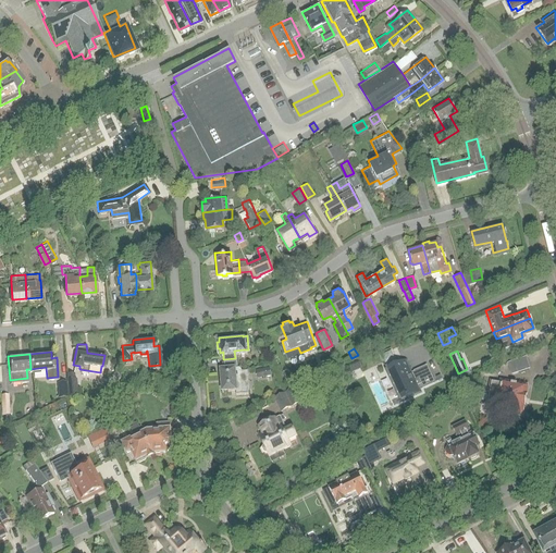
[(236,365),(235,358),(223,359),(221,359),(222,366),(219,367),(221,388),(235,386),(235,391),(247,390),(246,368),(242,368),(238,365),(236,365)]
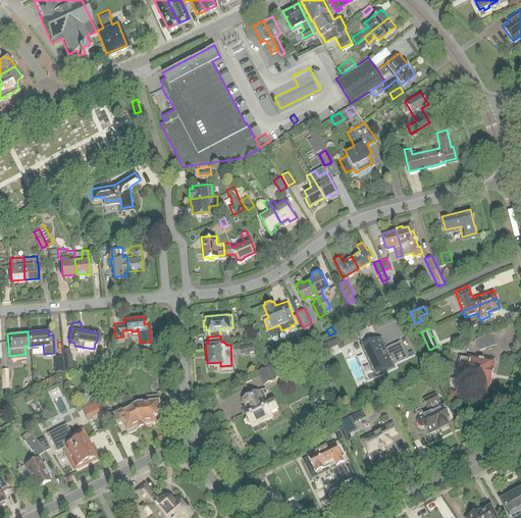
[(383,346),(379,335),(363,343),(375,371),(382,368),(382,369),(387,367),(386,366),(392,364),(391,361),(407,354),(400,339),(383,346)]
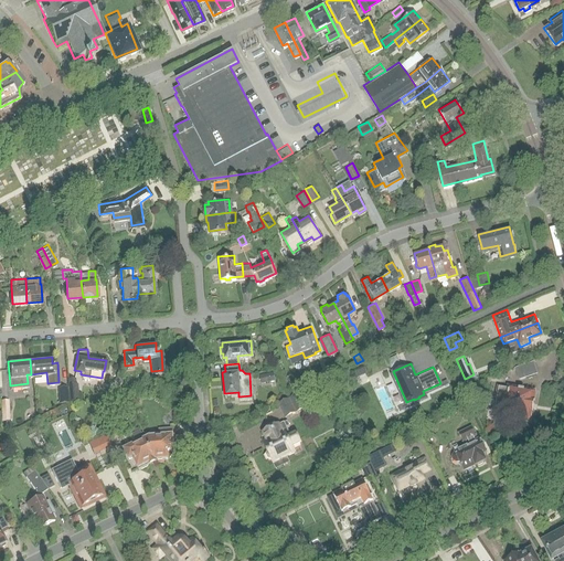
[(267,380),(266,370),(258,371),(261,382),(267,380)]
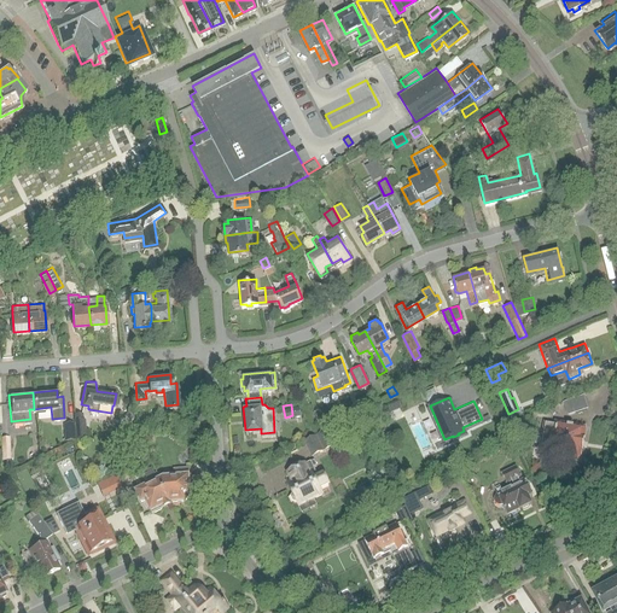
[(75,420),(75,419),(76,437),(87,436),(86,416),(83,416),(83,410),(74,410),(75,420)]
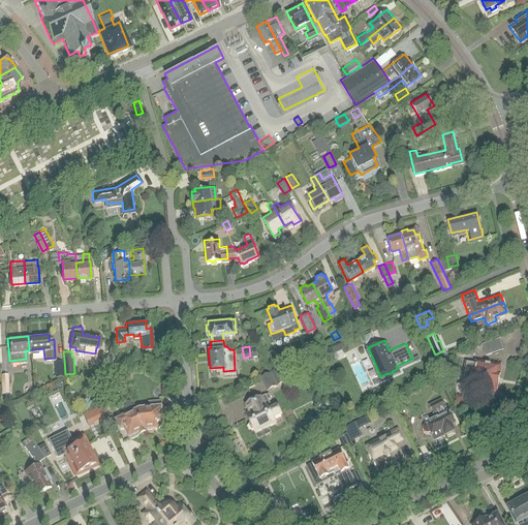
[(465,359),(463,370),(473,372),(471,385),(495,390),(499,364),(475,360),(475,361),(465,359)]
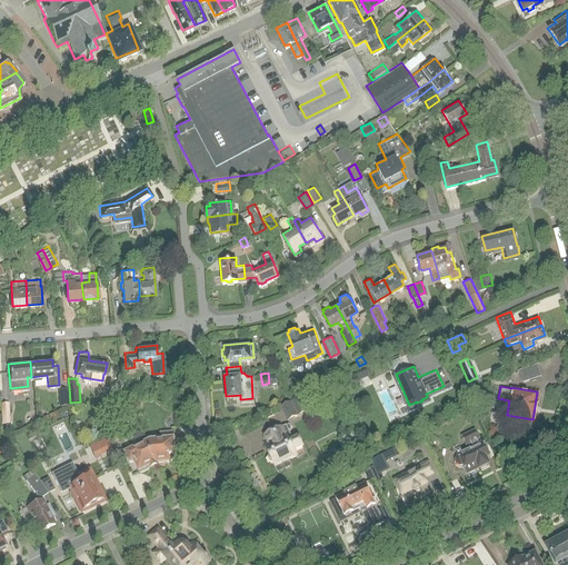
[(69,404),(69,403),(68,387),(58,388),(59,404),(69,404)]
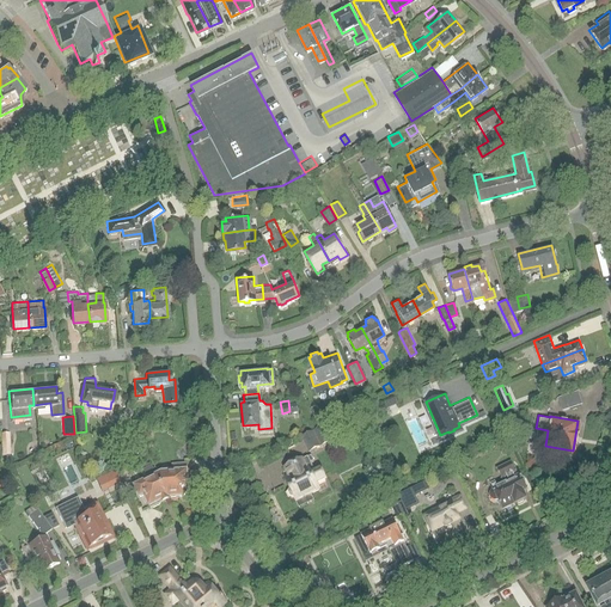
[(321,423),(299,434),(306,449),(329,439),(321,423)]
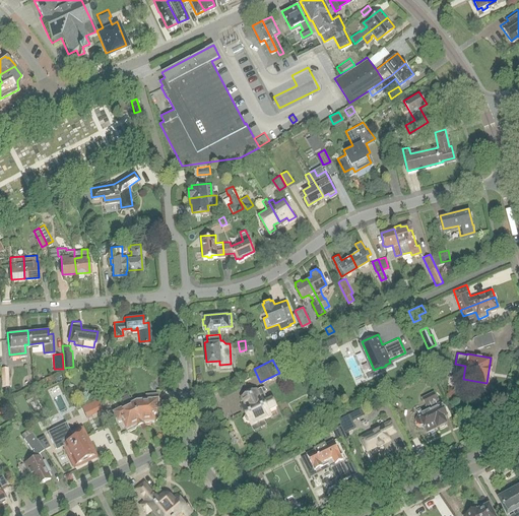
[(9,385),(8,365),(0,366),(2,386),(9,385)]
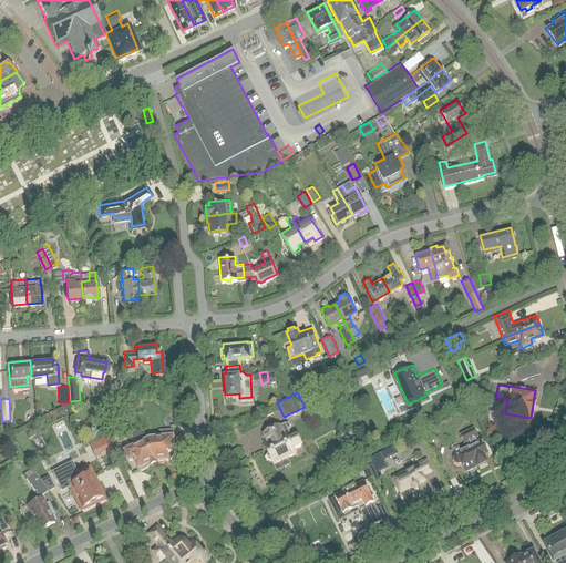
[(300,440),(296,431),(290,433),(286,426),(289,423),(287,420),(279,423),(279,422),(263,430),(267,438),(264,440),(267,449),(266,451),(268,457),(271,457),(274,461),(295,450),(291,444),(300,440)]
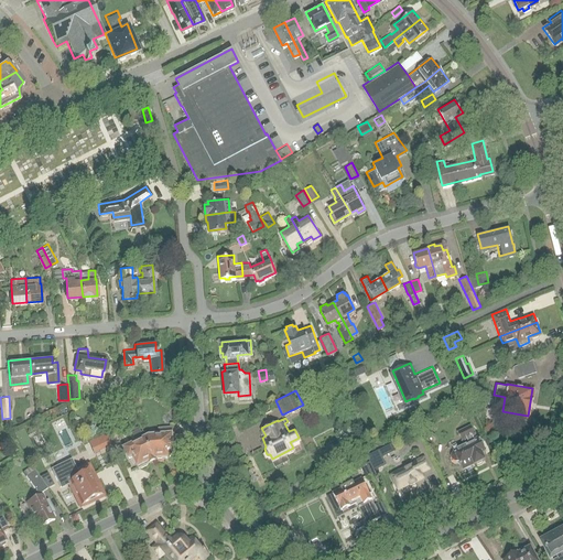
[(474,462),(476,461),(484,458),(480,451),(485,449),(478,435),(473,438),(471,433),(474,432),(469,423),(457,430),(462,438),(467,435),(469,440),(453,448),(453,449),(451,451),(451,454),(452,456),(455,459),(457,458),(462,465),(473,460),(474,462)]
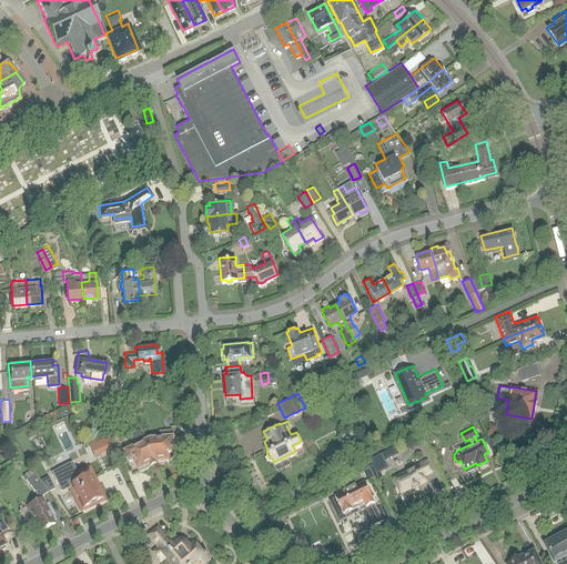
[(117,427),(108,431),(113,443),(122,439),(117,427)]
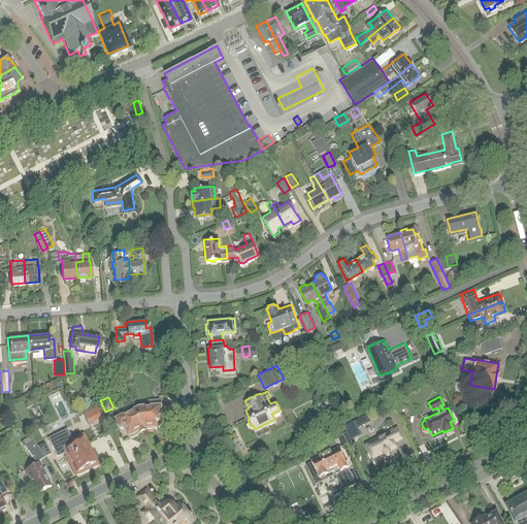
[(157,425),(161,420),(161,419),(160,404),(161,404),(160,397),(149,398),(149,404),(146,404),(146,402),(140,402),(140,405),(138,405),(136,406),(135,404),(134,405),(134,407),(135,406),(144,426),(156,425),(157,425)]
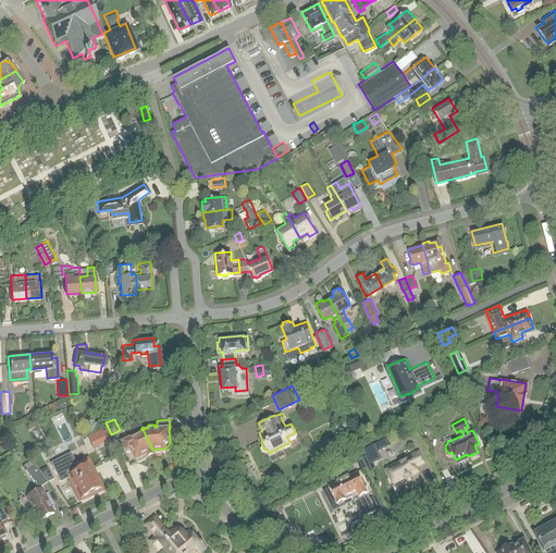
[(153,451),(152,450),(143,429),(141,430),(141,428),(143,427),(140,422),(138,424),(137,420),(130,424),(132,430),(134,429),(137,432),(122,440),(126,449),(130,447),(135,457),(136,457),(137,459),(153,451)]
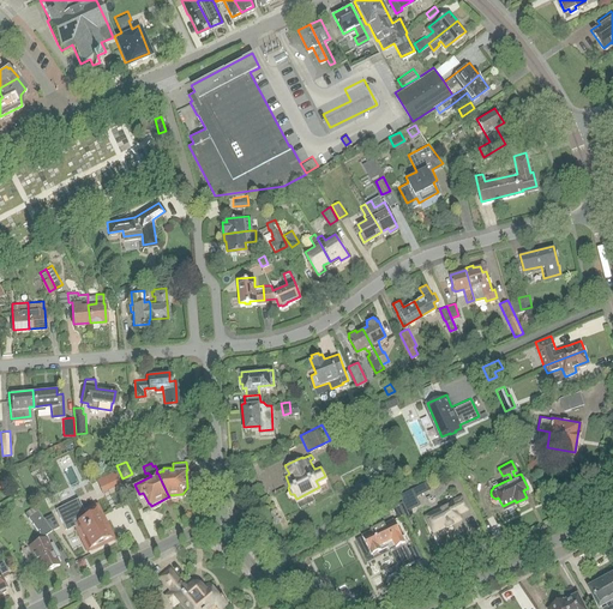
[(119,477),(115,468),(96,477),(100,487),(119,477)]
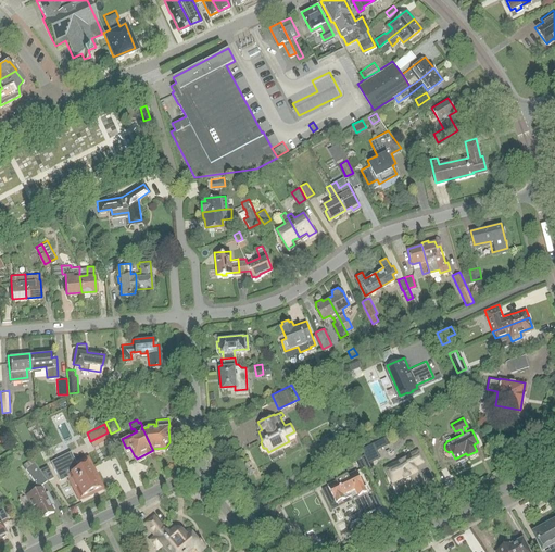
[(363,452),(360,453),(361,455),(363,460),(365,464),(366,467),(373,464),(369,458),(377,453),(371,441),(361,447),(363,452)]
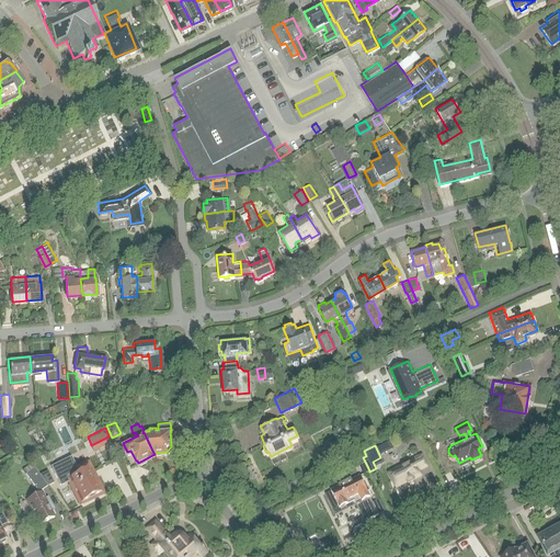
[(413,458),(392,469),(399,482),(407,478),(408,480),(414,477),(413,475),(420,472),(418,467),(426,463),(422,453),(412,457),(413,458)]
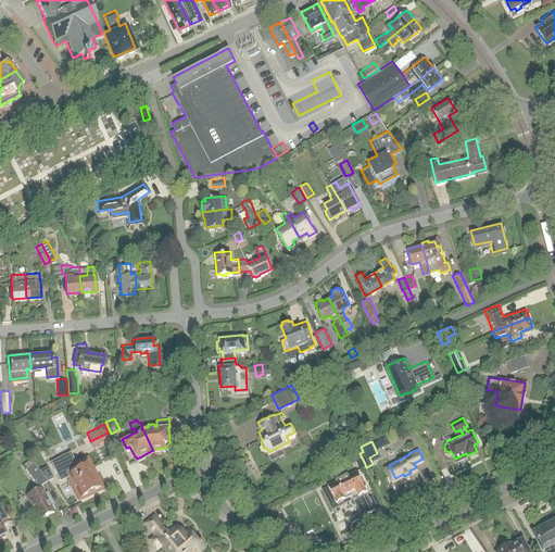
[(71,451),(50,461),(58,477),(67,473),(76,490),(78,497),(101,486),(98,479),(87,456),(76,461),(71,451)]
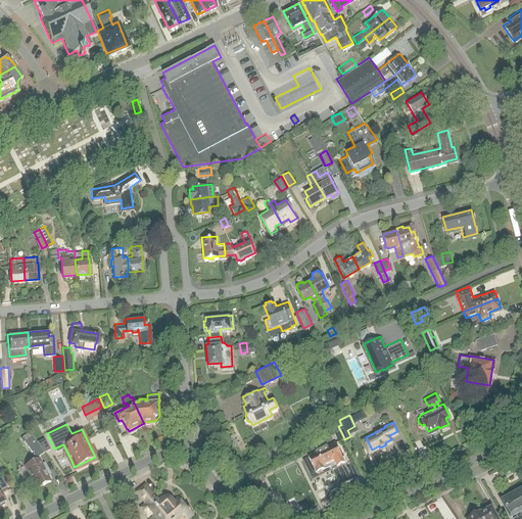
[(339,428),(334,431),(337,439),(343,436),(341,432),(339,428)]
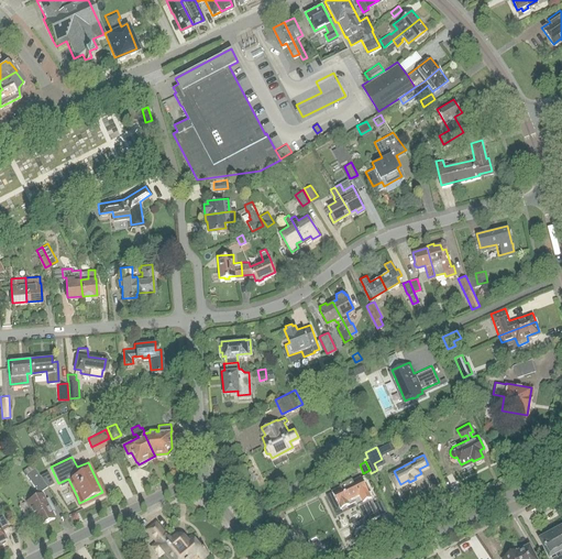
[(39,473),(34,467),(26,472),(40,491),(47,485),(46,484),(39,473)]
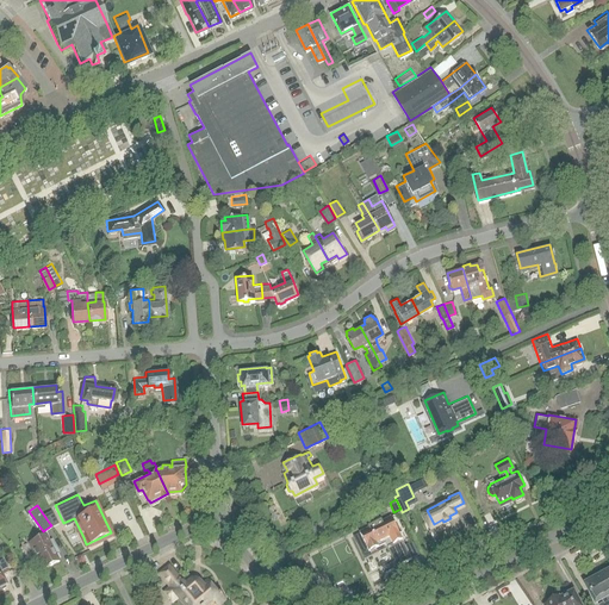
[(42,512),(50,524),(57,521),(50,507),(42,512)]
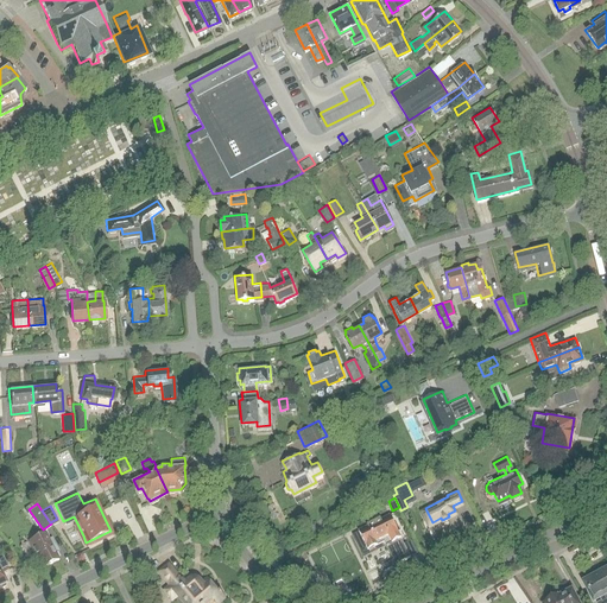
[(367,547),(383,539),(396,565),(411,558),(389,512),(358,527),(358,528),(352,531),(360,548),(366,546),(367,547)]
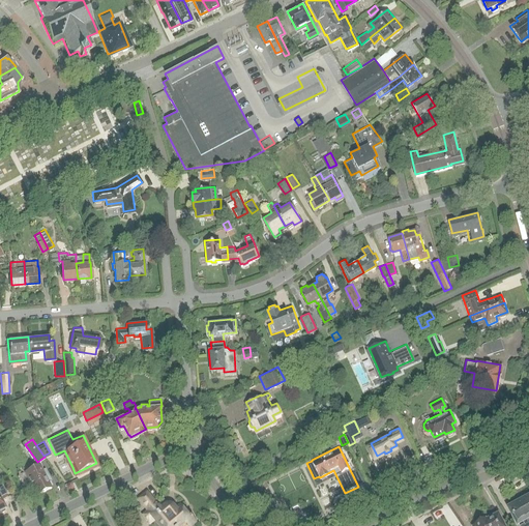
[(39,462),(24,469),(35,493),(51,485),(47,477),(50,476),(45,466),(41,467),(39,462)]
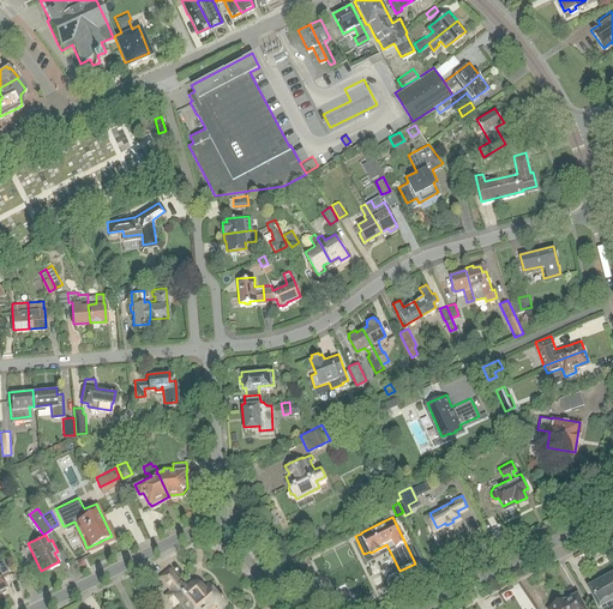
[(181,582),(169,567),(161,574),(172,588),(164,594),(173,604),(179,600),(187,608),(191,606),(193,608),(206,608),(216,602),(220,606),(227,601),(218,591),(216,594),(209,584),(204,588),(200,583),(199,582),(198,582),(197,580),(196,580),(194,582),(193,582),(191,583),(187,585),(184,580),(181,582)]
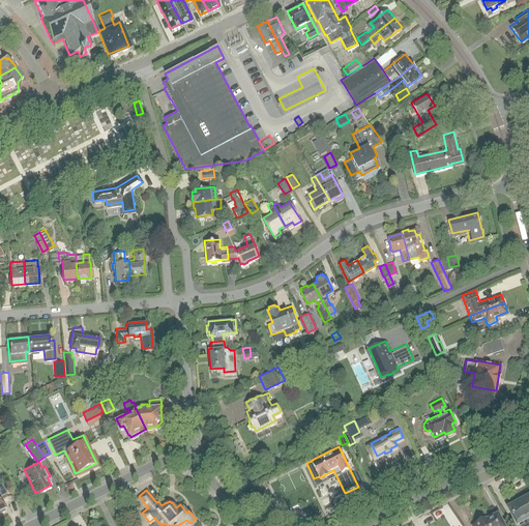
[(526,495),(520,498),(528,514),(528,491),(527,493),(526,495)]
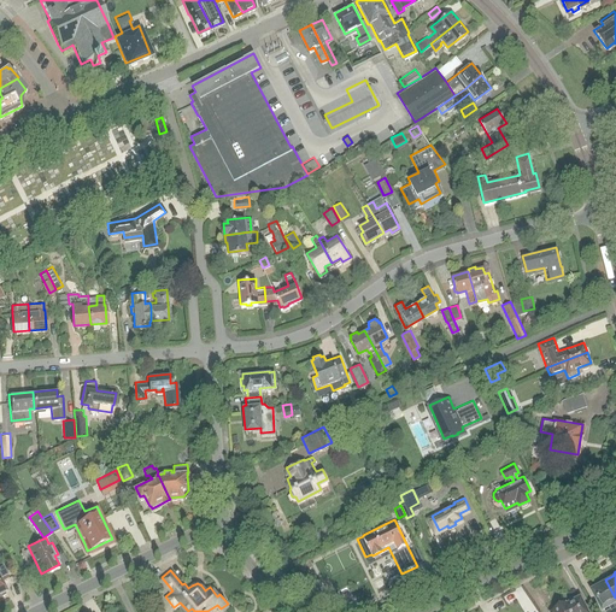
[(615,611),(615,598),(605,580),(599,583),(597,582),(592,584),(592,587),(591,587),(600,606),(608,602),(609,606),(604,608),(605,611),(615,611)]
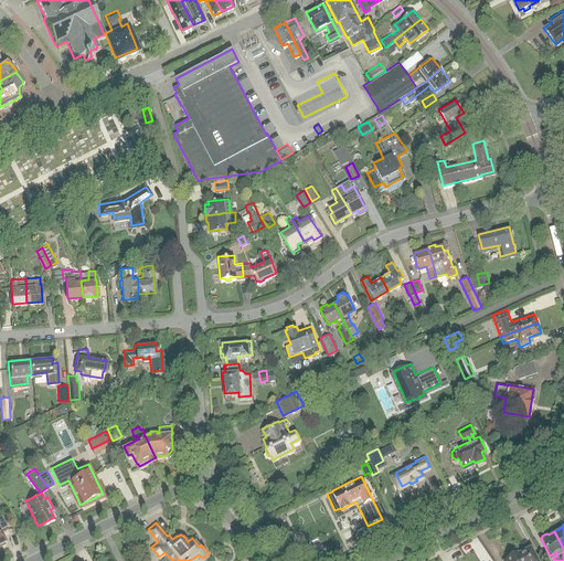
[(521,550),(517,552),(521,560),(538,560),(530,546),(528,547),(528,546),(527,544),(521,548),(521,549),(521,550)]
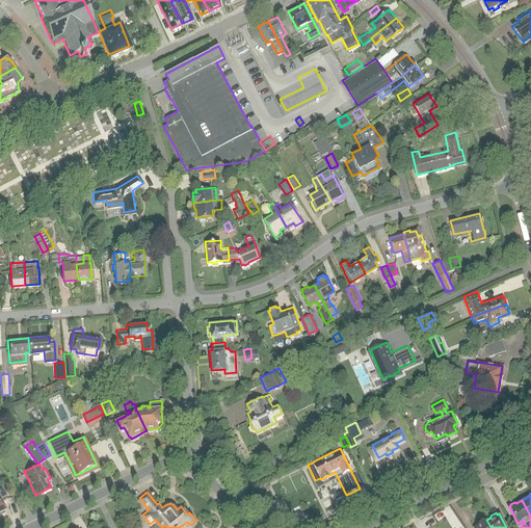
[(490,527),(486,520),(486,519),(484,520),(483,519),(479,521),(479,523),(473,526),(474,527),(490,527)]
